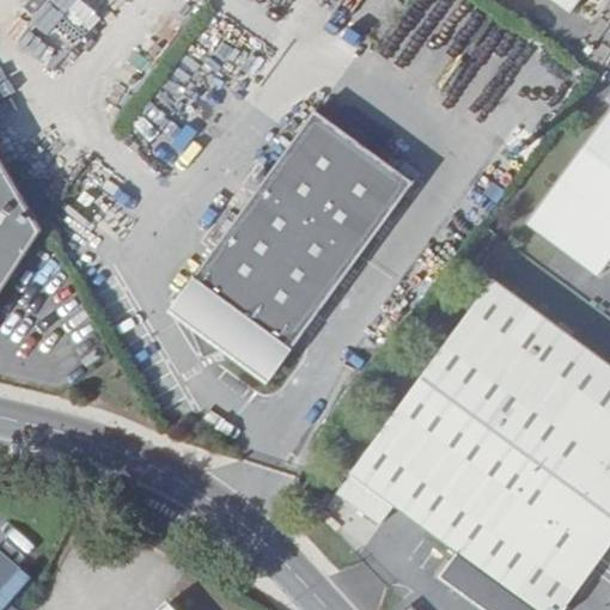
[(549,0),(571,14),(581,0),(549,0)]
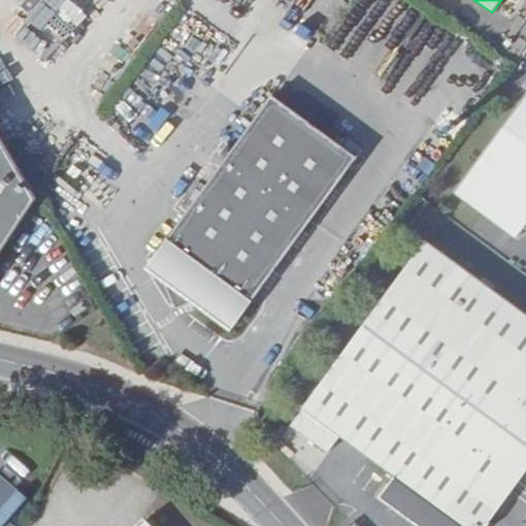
[(525,93),(455,191),(519,235),(525,224),(525,93)]
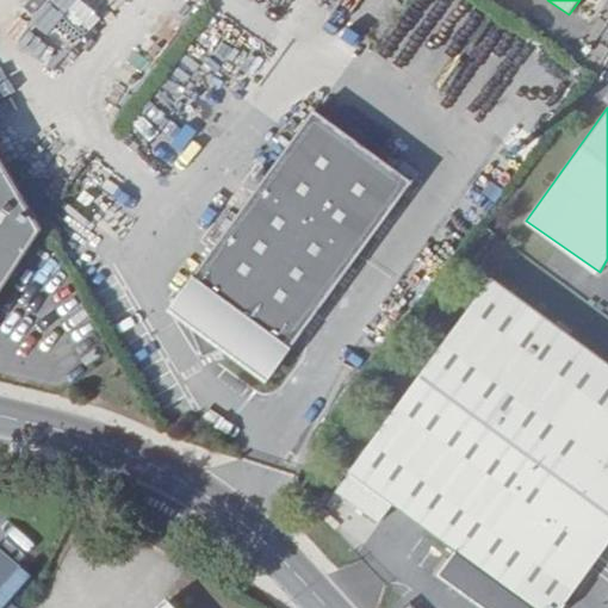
[(190,328),(186,326),(197,354),(222,349),(255,372),(256,371),(265,378),(270,372),(271,373),(408,186),(311,116),(172,299),(173,299),(169,305),(179,311),(178,312),(192,323),(190,328)]
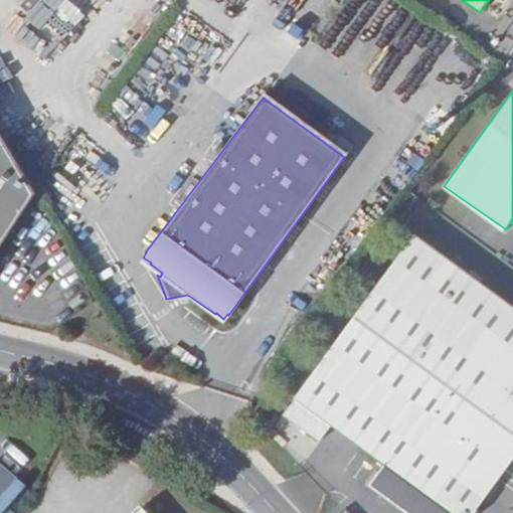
[(0,220),(20,190),(0,143),(0,220)]
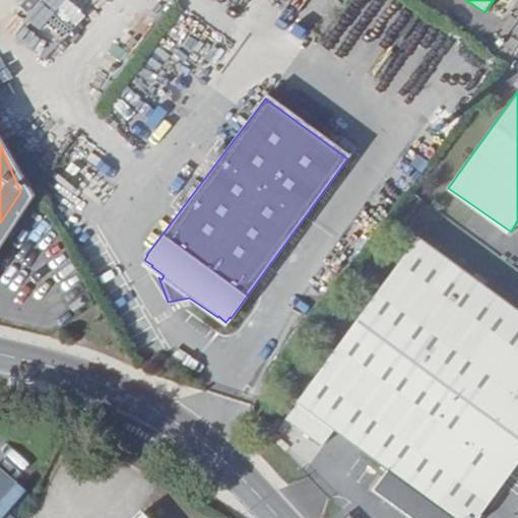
[(480,517),(517,466),(517,309),(418,237),(300,402),(391,468),(375,489),(412,517),(480,517)]
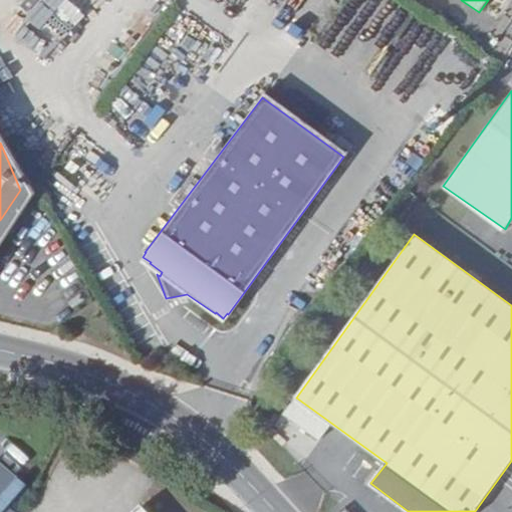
[(311,457),(324,437),(288,410),(275,429),(311,457)]
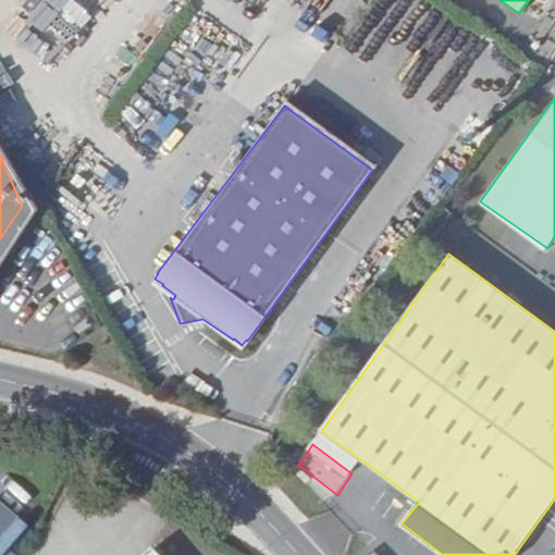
[(0,554),(13,554),(5,549),(26,523),(0,501),(0,554)]
